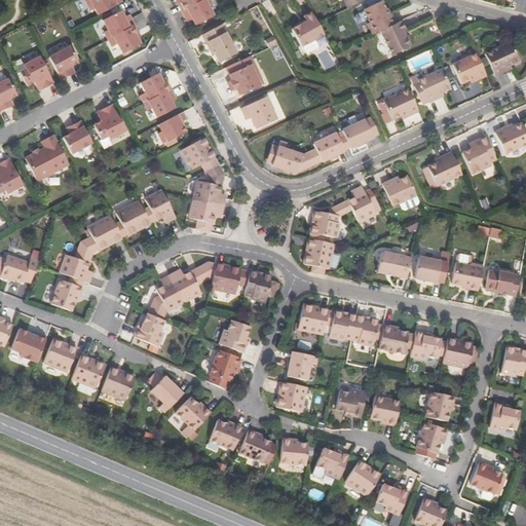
[(85,0),(91,10),(95,8),(99,14),(123,1),(122,0),(85,0)]
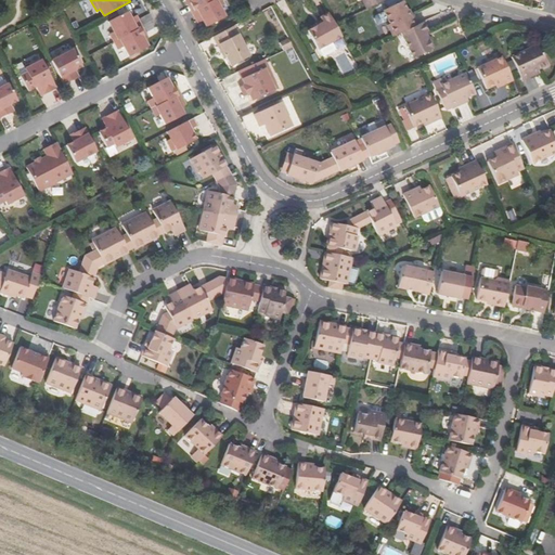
[(190,0),(192,2),(188,4),(191,11),(213,0),(190,0)]
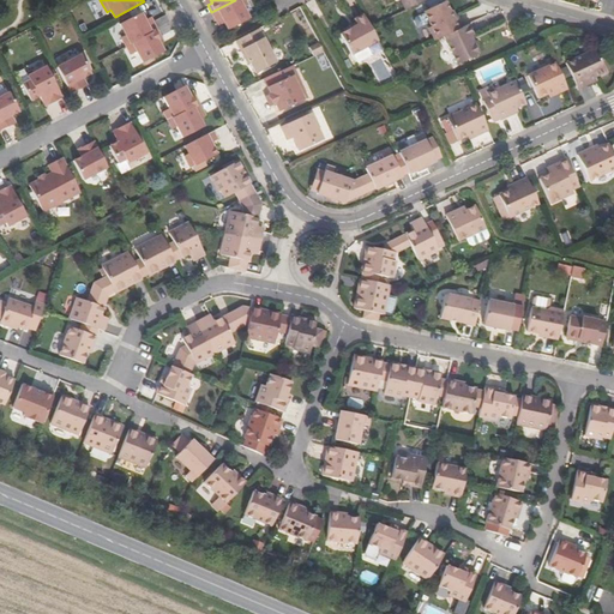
[(247,4),(245,0),(235,0),(211,12),(216,20),(222,18),(224,23),(228,29),(250,18),(244,6),(247,4)]
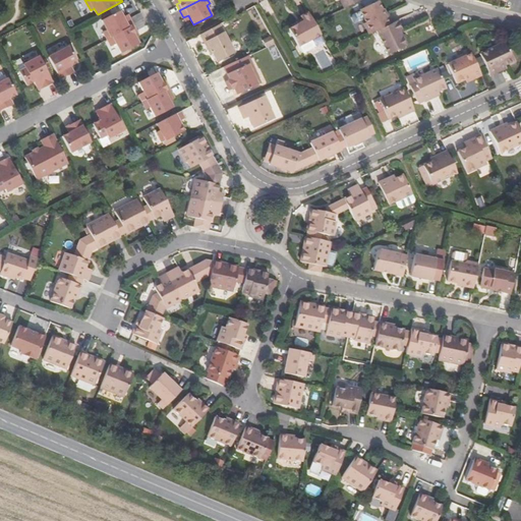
[(363,23),(368,35),(375,32),(391,23),(387,14),(385,15),(378,1),(359,10),(365,22),(363,23)]
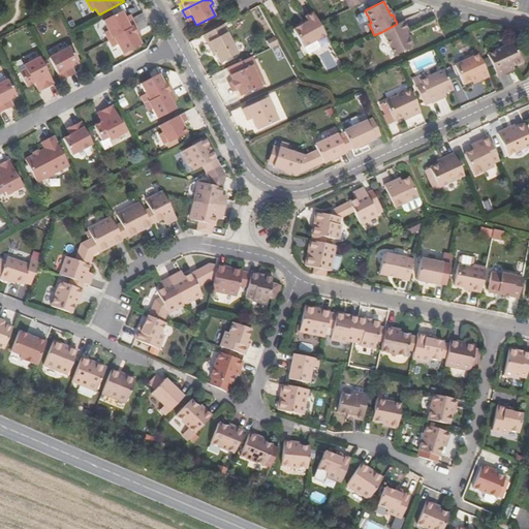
[(262,34),(272,29),(259,6),(250,11),(262,34)]
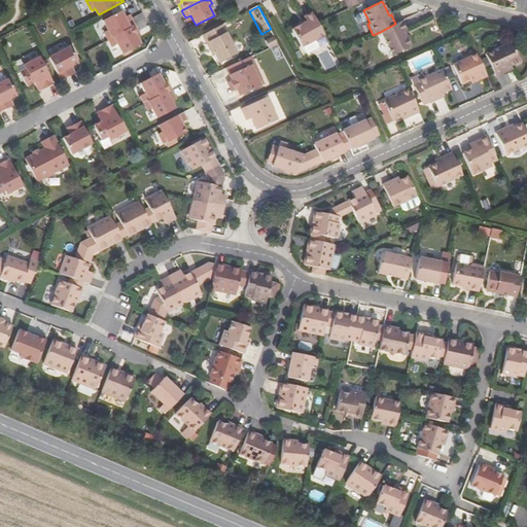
[(105,32),(109,39),(136,25),(133,18),(128,21),(126,16),(121,10),(104,20),(109,30),(105,32)]
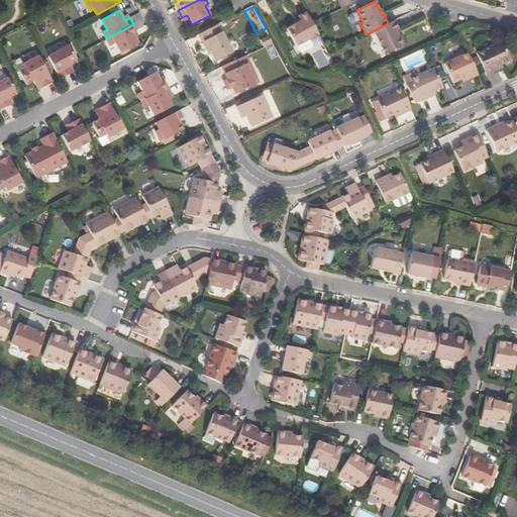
[(299,16),(300,19),(301,21),(296,24),(287,29),(296,46),(318,34),(312,22),(306,12),(299,16)]
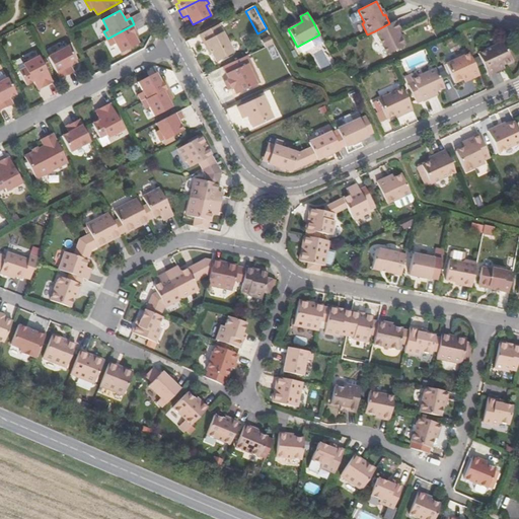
[(397,21),(396,20),(389,23),(374,31),(397,21)]
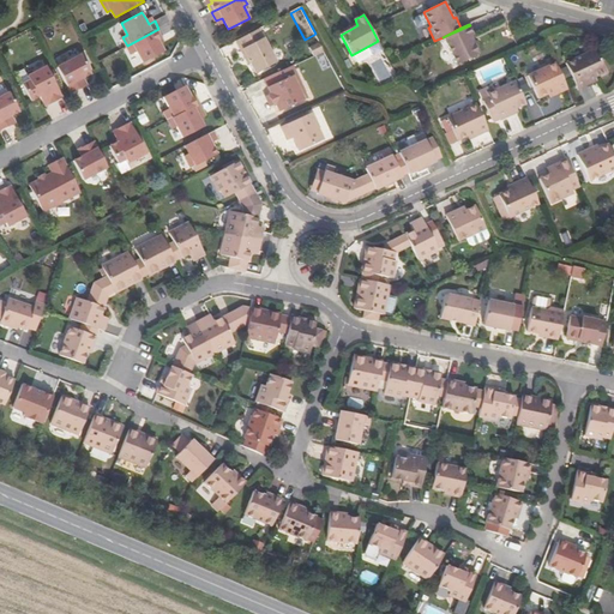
[(477,44),(473,43),(469,37),(475,35),(470,25),(443,37),(456,66),(479,54),(480,52),(477,44)]
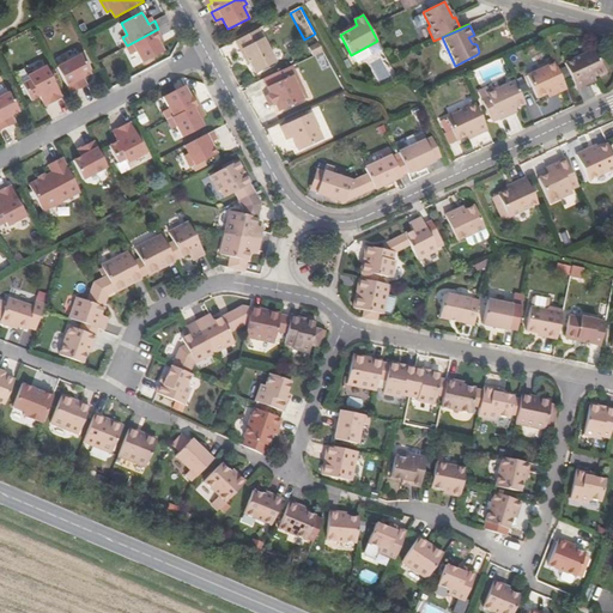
[(165,50),(161,43),(158,38),(163,36),(158,29),(127,46),(131,53),(137,50),(144,62),(165,50)]
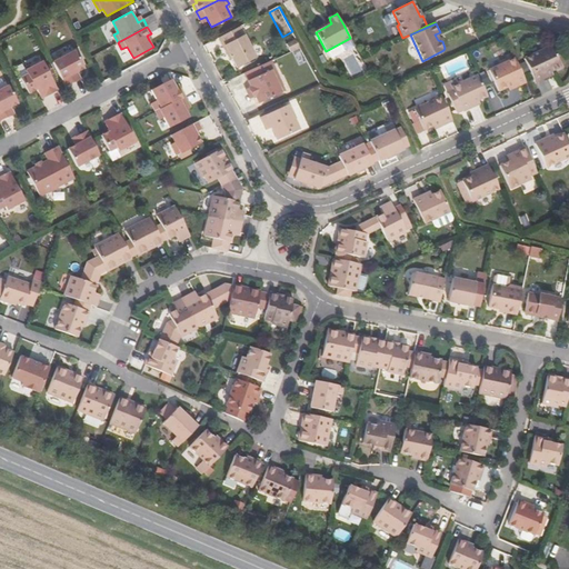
[(257,58),(240,27),(219,38),(223,47),(225,46),(232,59),(238,68),(257,58)]
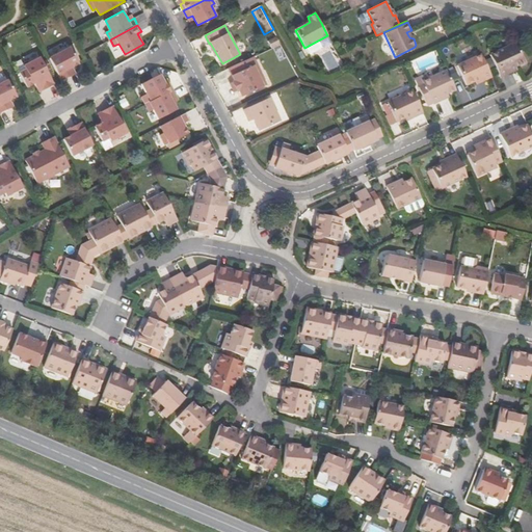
[(215,56),(217,55),(210,43),(209,44),(215,56)]
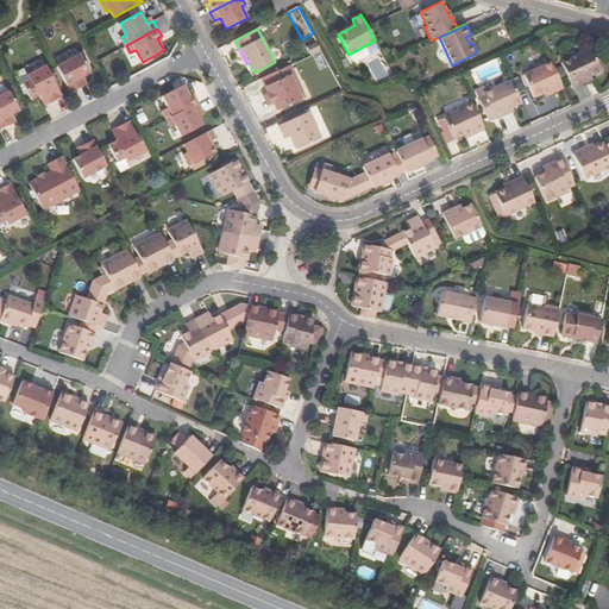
[(581,81),(592,76),(602,71),(592,49),(563,62),(575,89),(583,85),(581,81)]
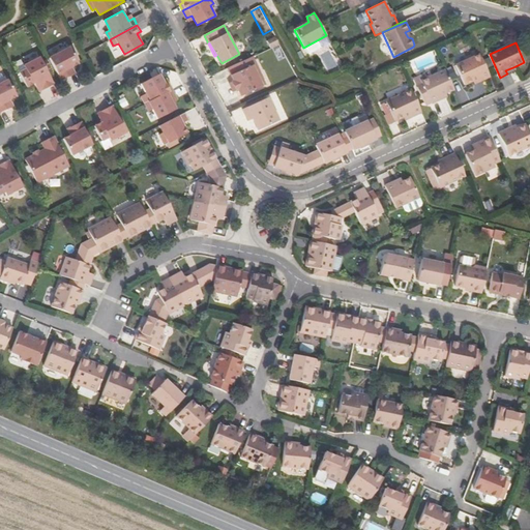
[(61,80),(71,75),(70,71),(74,69),(72,66),(79,63),(70,47),(50,57),(61,80)]
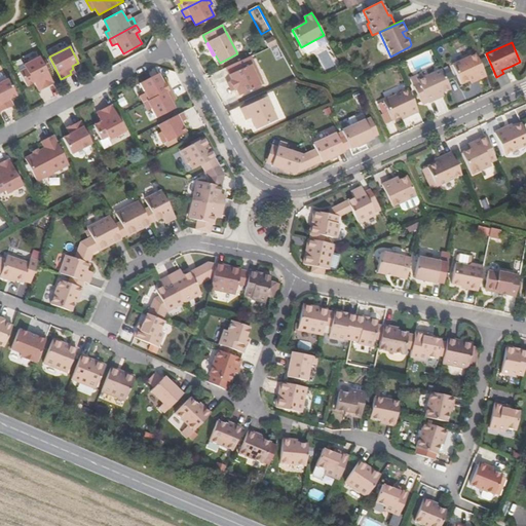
[(479,76),(480,79),(487,76),(477,53),(453,65),(462,84),(470,80),(479,76)]
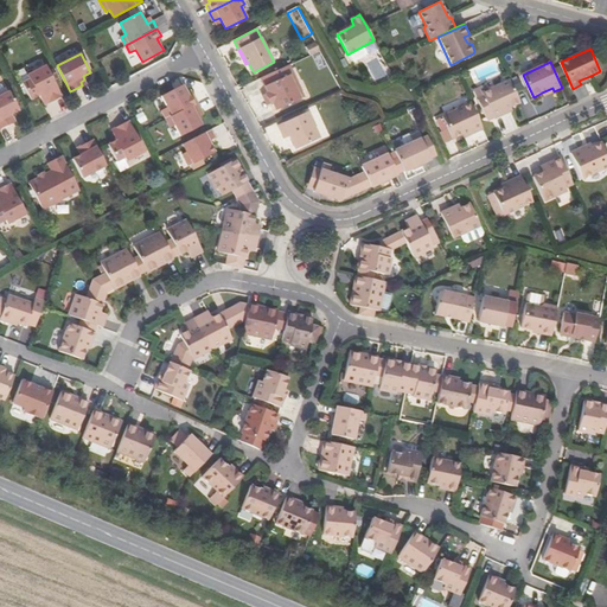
[(40,95),(42,96),(46,94),(51,102),(64,94),(49,64),(30,74),(32,78),(25,82),(33,98),(40,95)]
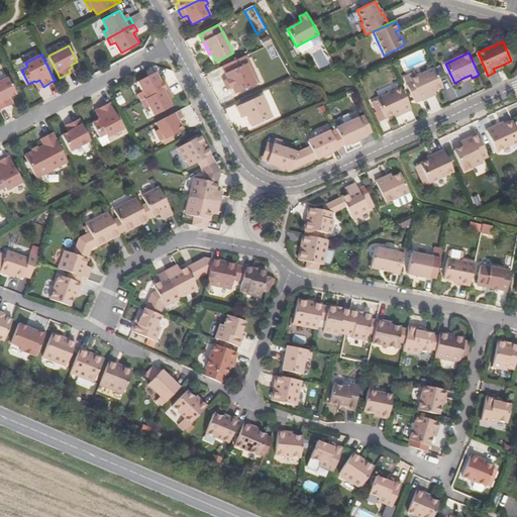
[(228,80),(226,81),(230,89),(232,88),(235,95),(256,85),(251,73),(253,72),(246,56),(222,67),(228,80)]
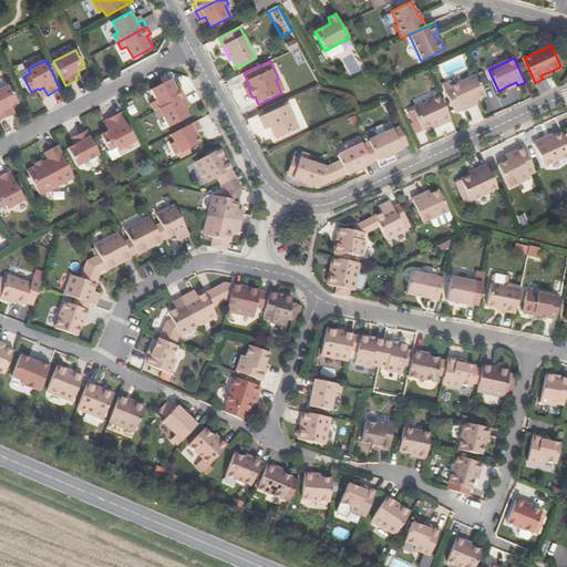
[(462,111),(470,107),(468,103),(477,100),(486,95),(476,75),(451,86),(453,91),(447,93),(455,111),(461,109),(462,111)]
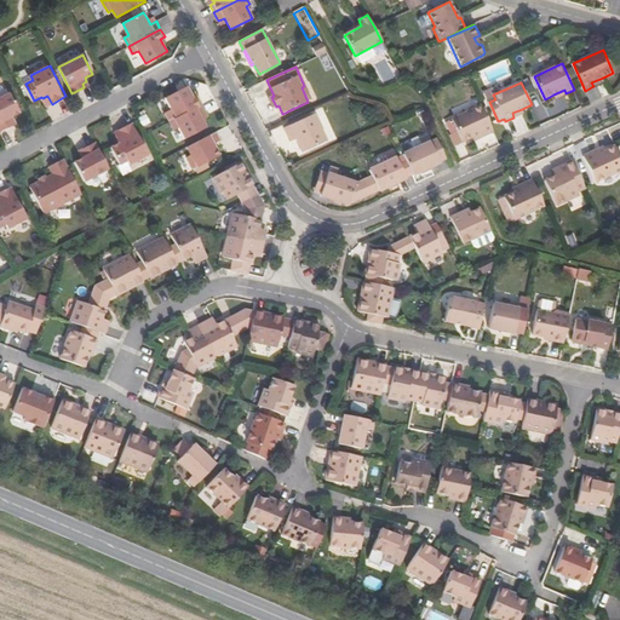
[(311,101),(304,86),(302,87),(308,102),(311,101)]
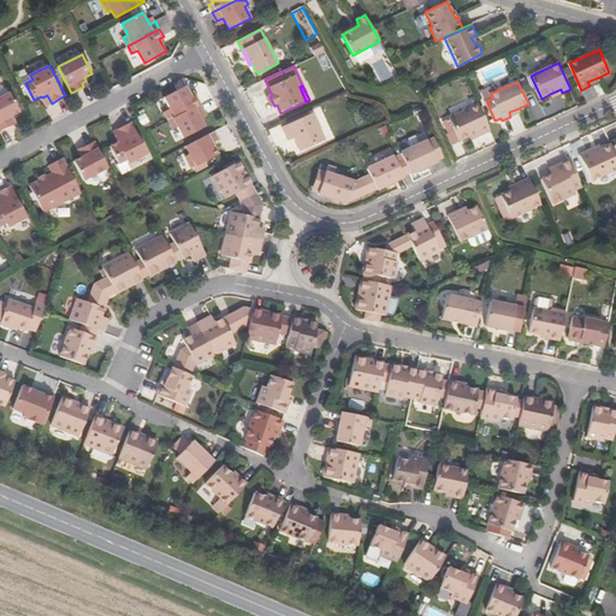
[(201,104),(196,96),(193,99),(190,94),(185,87),(165,98),(171,110),(165,113),(169,120),(201,104)]
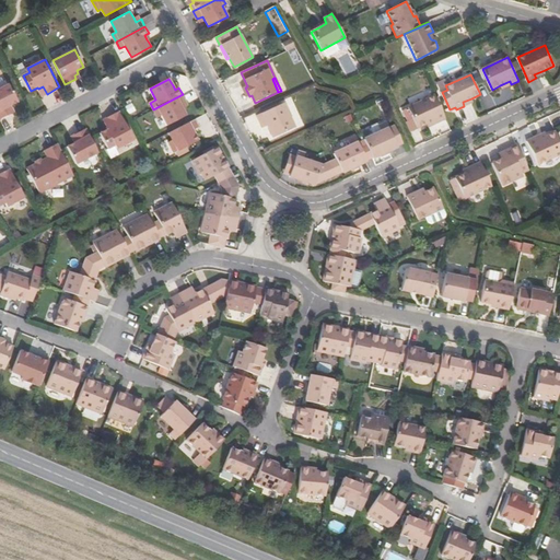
[(442,92),(447,90),(445,85),(443,81),(438,83),(442,92)]
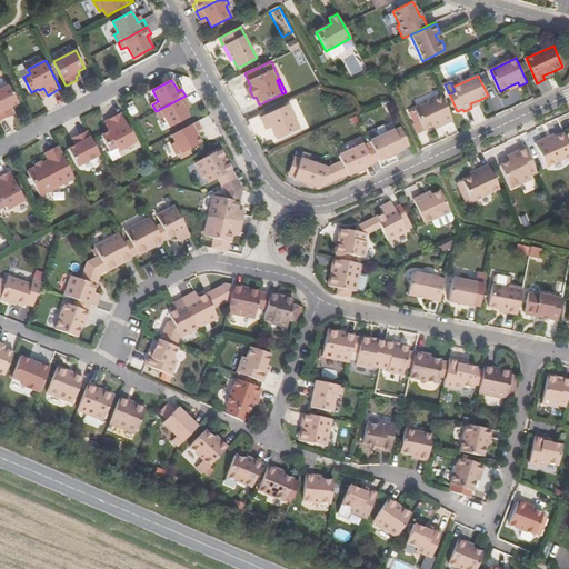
[(0,120),(10,115),(9,112),(12,110),(10,107),(18,102),(9,86),(0,89),(0,120)]
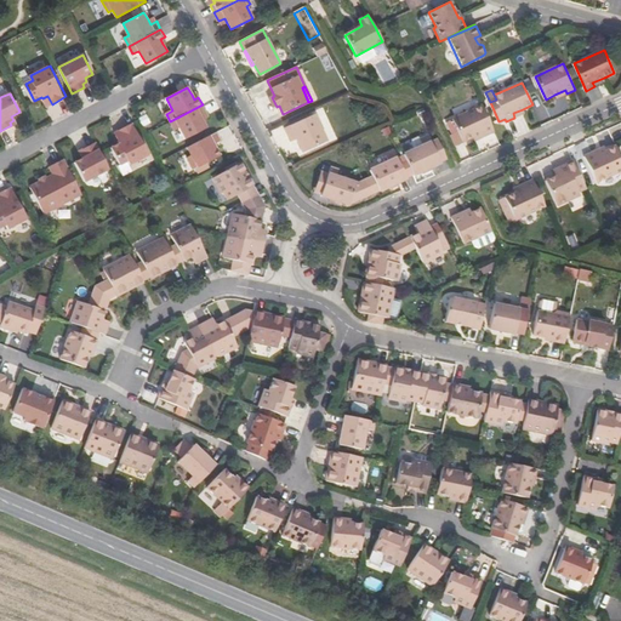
[(200,117),(206,113),(203,104),(170,121),(175,130),(180,127),(186,140),(208,129),(203,120),(200,117)]
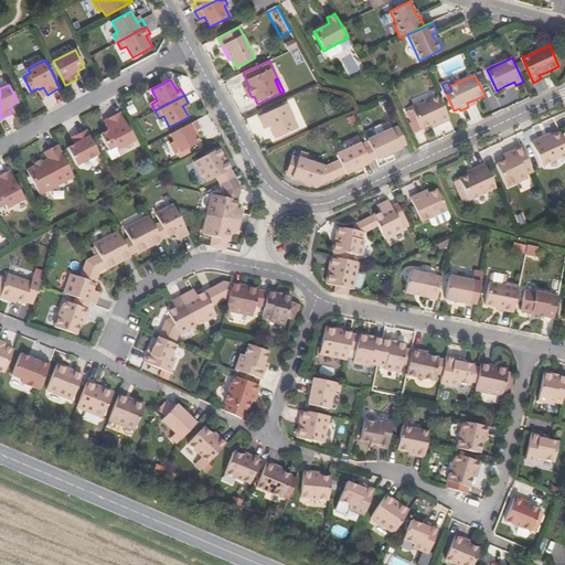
[(441,120),(443,124),(450,120),(439,96),(413,108),(423,130),(432,126),(441,120)]
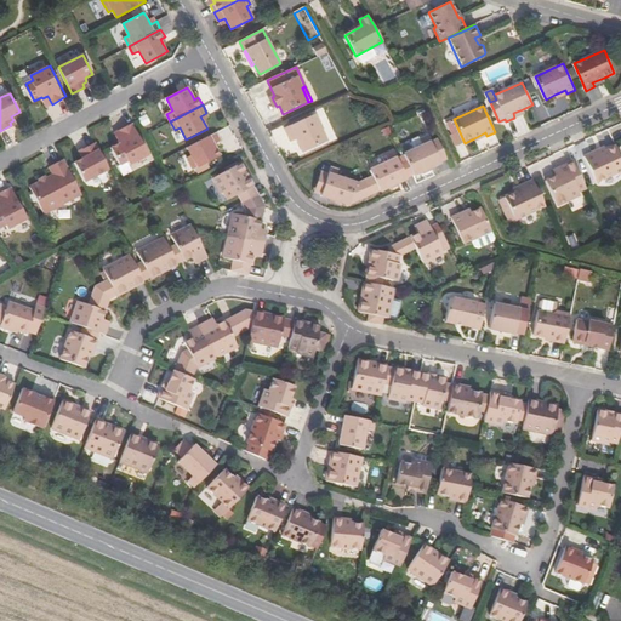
[(326,142),(314,115),(285,129),(290,138),(294,136),(302,153),(326,142)]
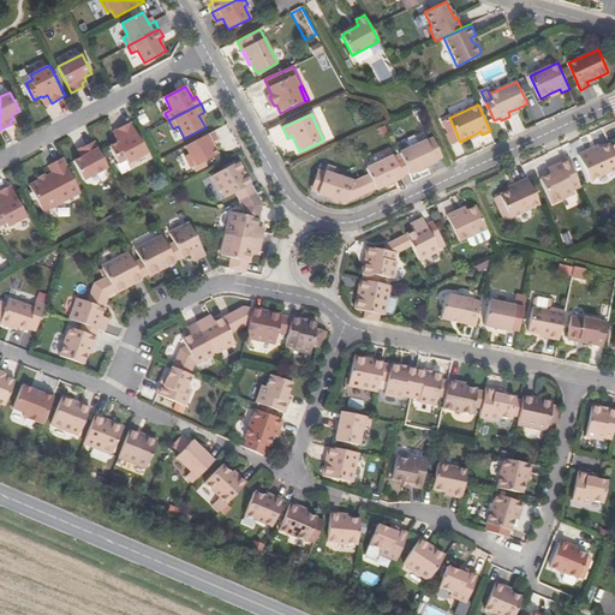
[(131,123),(117,129),(121,137),(117,139),(118,142),(109,145),(118,162),(126,159),(129,163),(147,153),(131,123)]
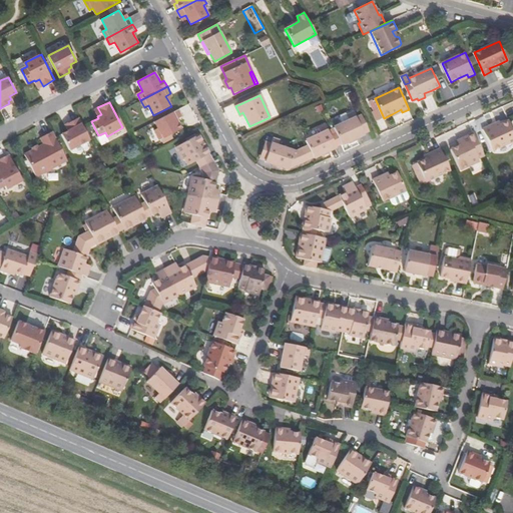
[(178,120),(183,117),(179,109),(155,121),(159,128),(155,130),(161,140),(182,128),(180,123),(178,120)]
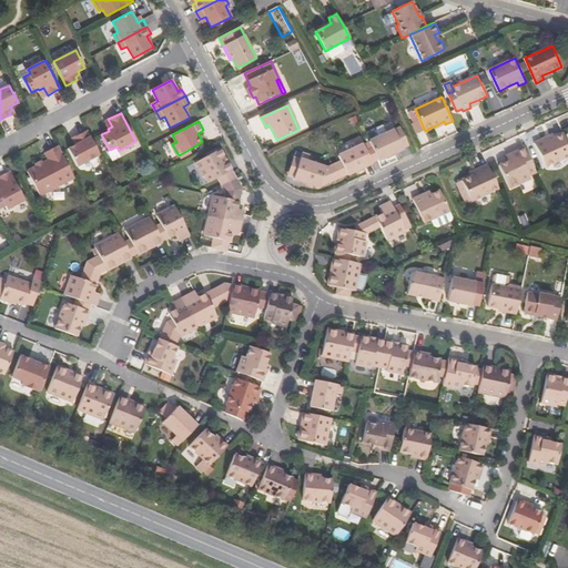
[(378,161),(386,156),(394,153),(403,149),(395,131),(392,124),(385,127),(388,133),(381,137),(369,141),(369,142),(378,161)]
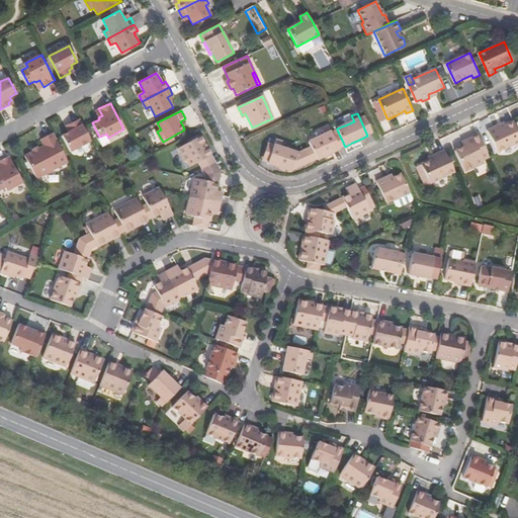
[(351,115),(350,113),(346,115),(345,117),(347,124),(354,121),(351,115)]
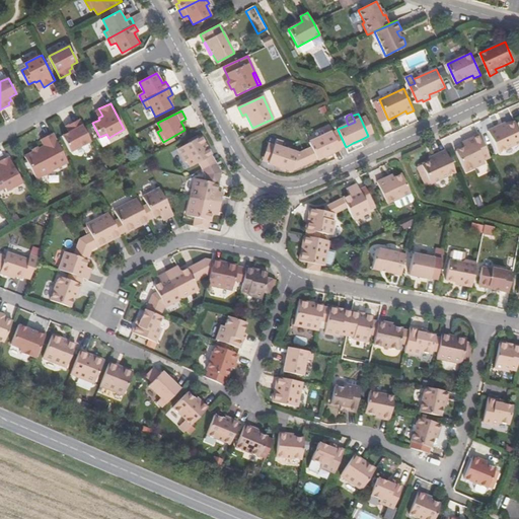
[(368,136),(374,134),(366,117),(361,120),(368,136)]
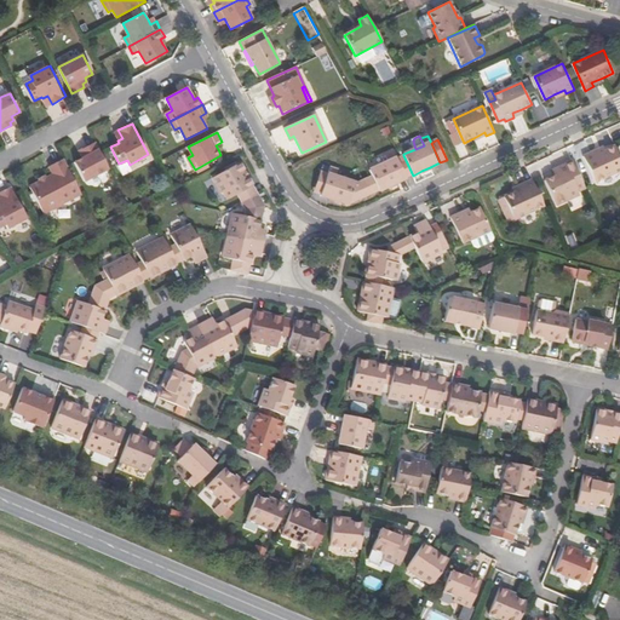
[(95,142),(82,149),(85,153),(81,154),(82,158),(74,162),(85,181),(109,168),(95,142)]
